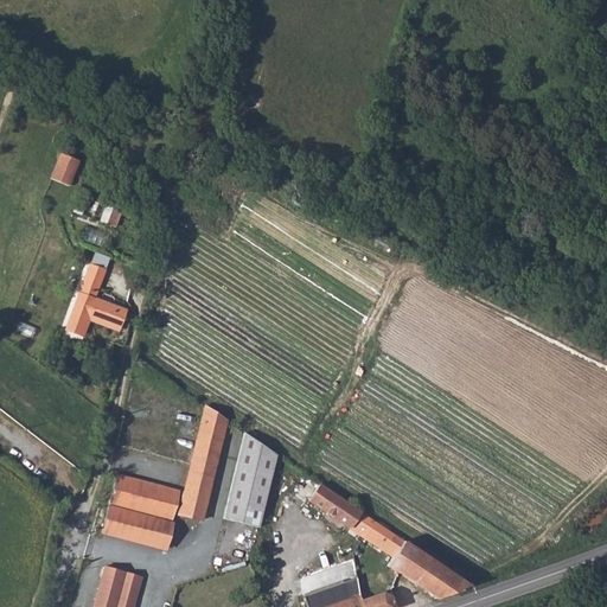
[(71,185),(81,158),(59,152),(51,178),(71,185)]
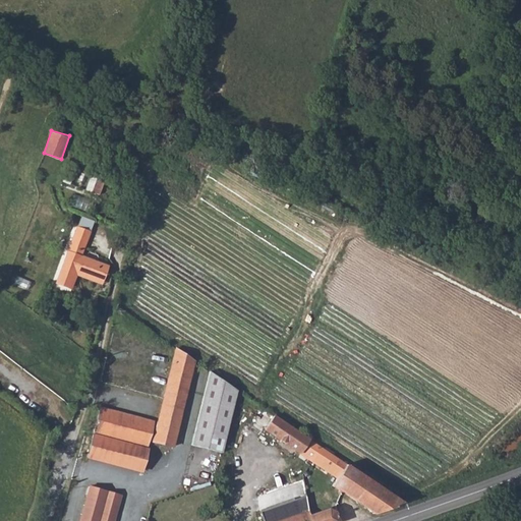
[(91,174),(87,190),(101,193),(105,178),(91,174)]
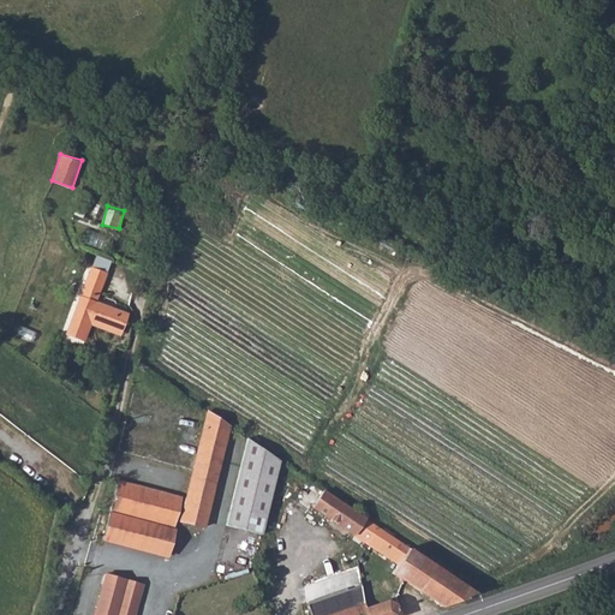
[(84,240),(105,249),(111,237),(89,228),(84,240)]
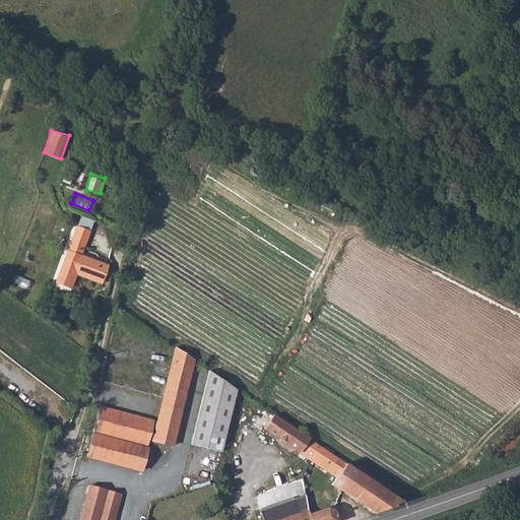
[(77,222),(55,286),(64,290),(70,270),(99,282),(106,264),(80,252),(90,229),(77,222)]
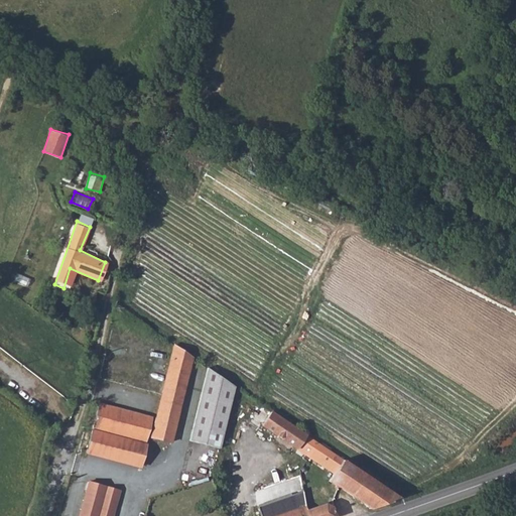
[(174,344),(149,437),(169,443),(192,357),(174,344)]
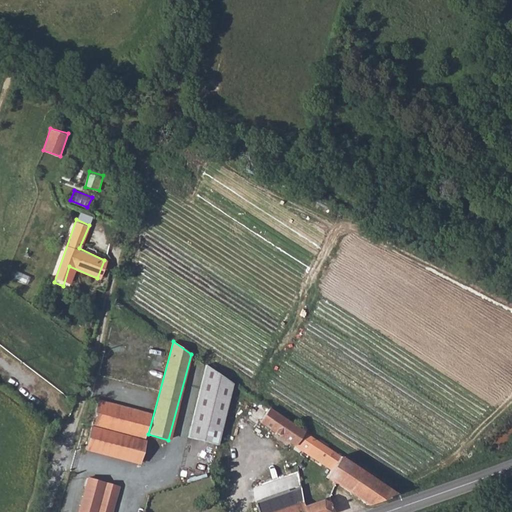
[(159,353),(154,369),(163,372),(168,356),(159,353)]
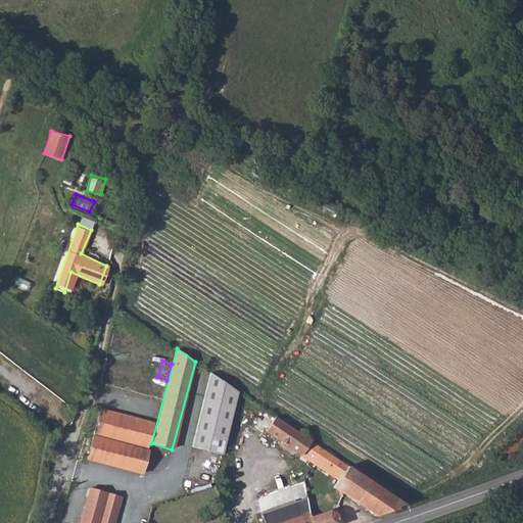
[(192,446),(222,455),(238,390),(211,372),(192,446)]
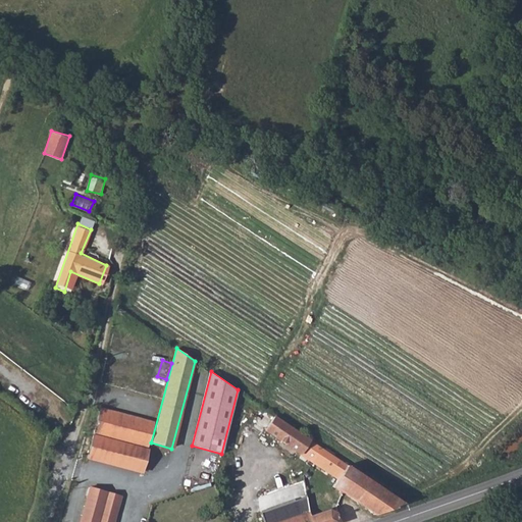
[(99,408),(93,432),(145,447),(152,421),(99,408)]
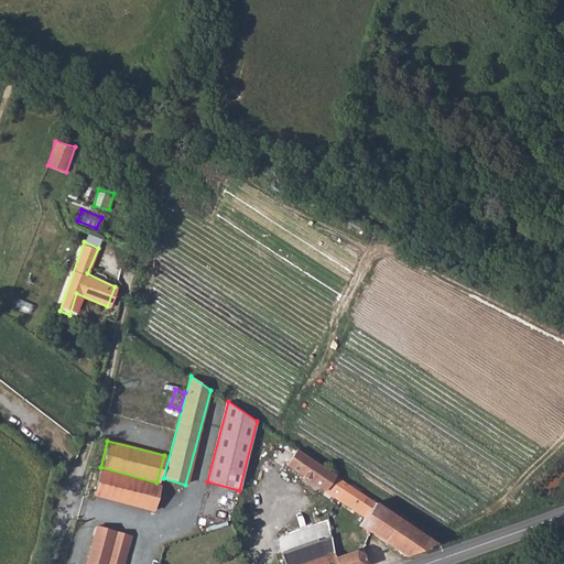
[(295,448),(284,464),(323,490),(333,474),(295,448)]
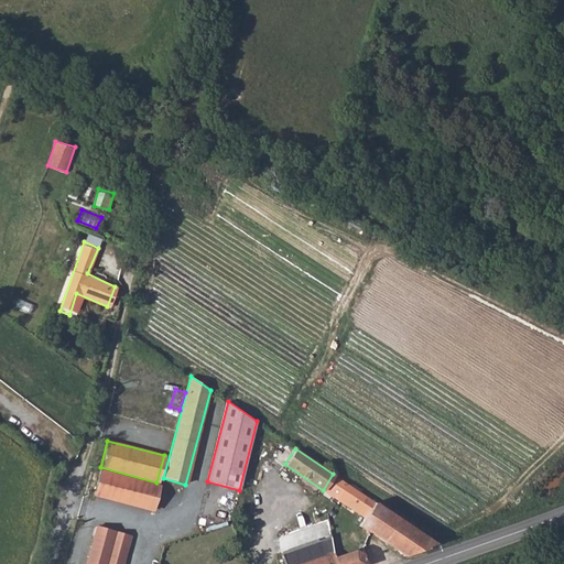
[(99,470),(94,494),(152,509),(159,486),(99,470)]
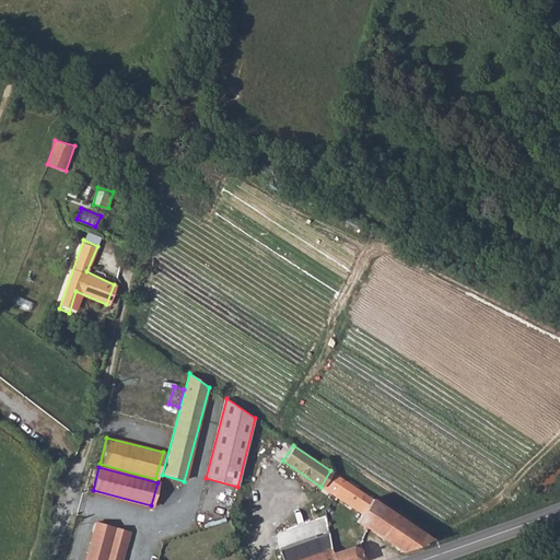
[(346,480),(335,494),(363,514),(358,522),(401,552),(432,540),(346,480)]
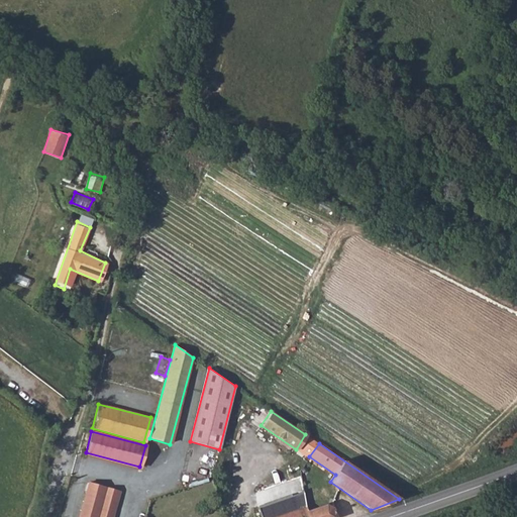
[(113,516),(120,493),(86,483),(75,516),(113,516)]
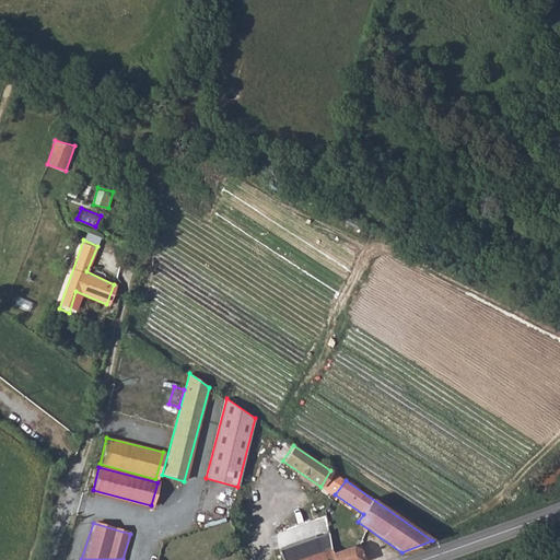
[(280,548),(283,559),(301,559),(314,556),(308,538),(280,548)]
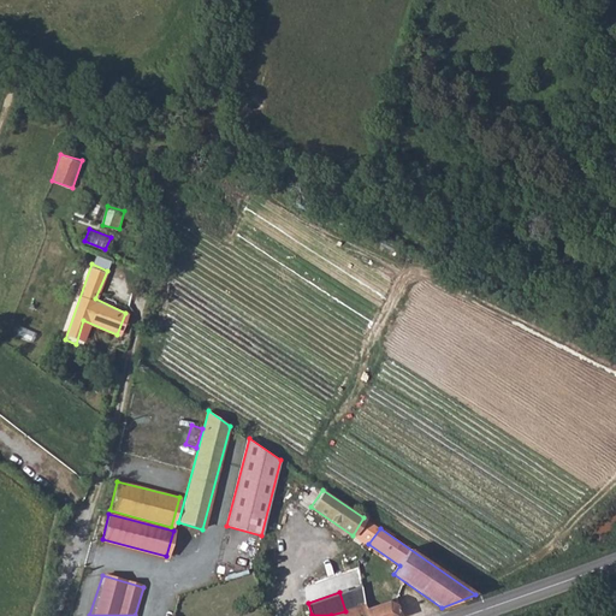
[(389,602),(367,609),(368,615),(398,615),(396,604),(389,602)]
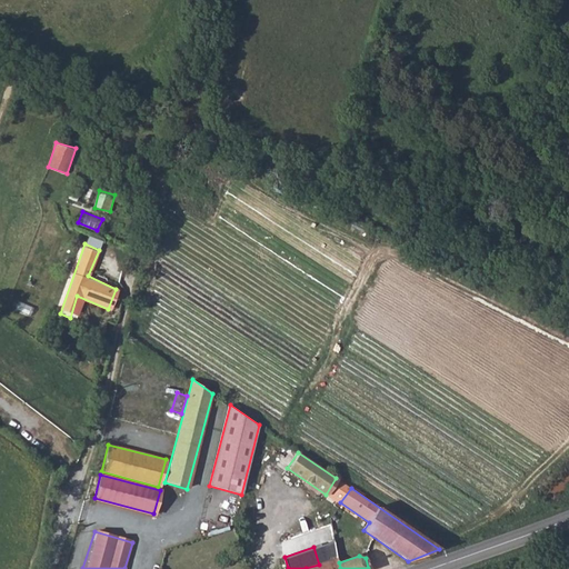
[(306,568),(340,568),(339,562),(337,559),(319,565),(306,568)]
